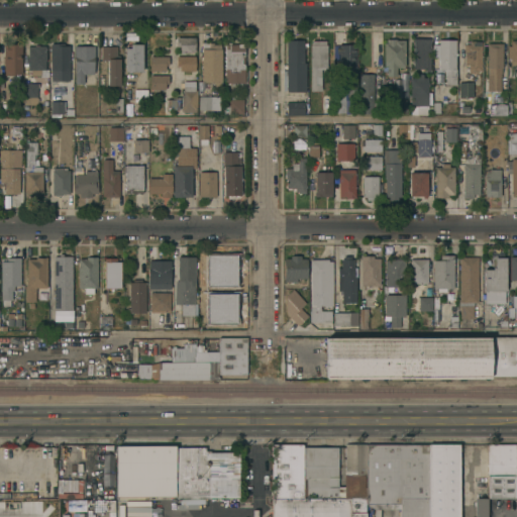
[(195,36),(195,52),(180,52),(180,45),(176,45),(177,36),(195,36)]
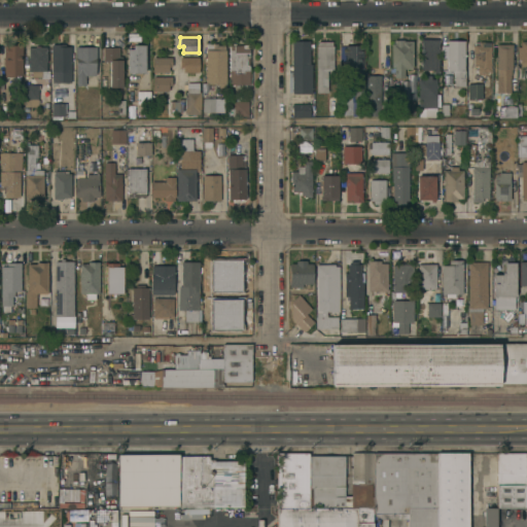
[(421,38),(438,39),(438,73),(433,73),(433,70),(421,70),(421,38)]
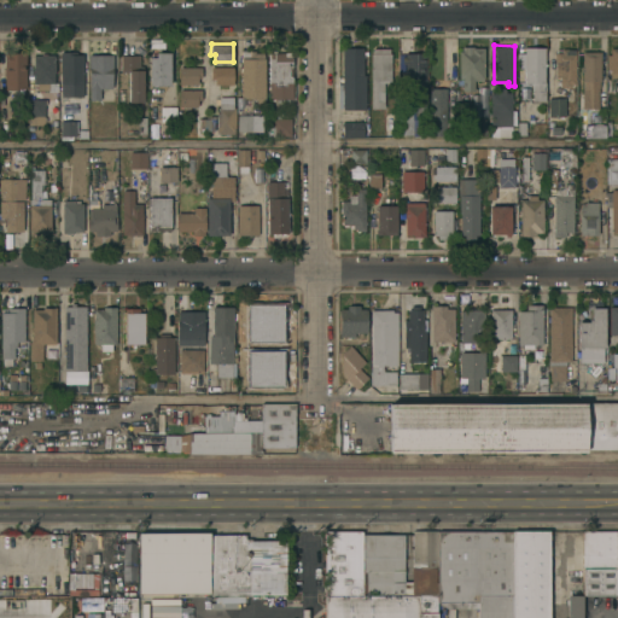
[(484,80),(473,80),(473,91),(459,91),(459,50),(461,50),(461,46),(473,46),(473,47),(484,47),(484,80)]
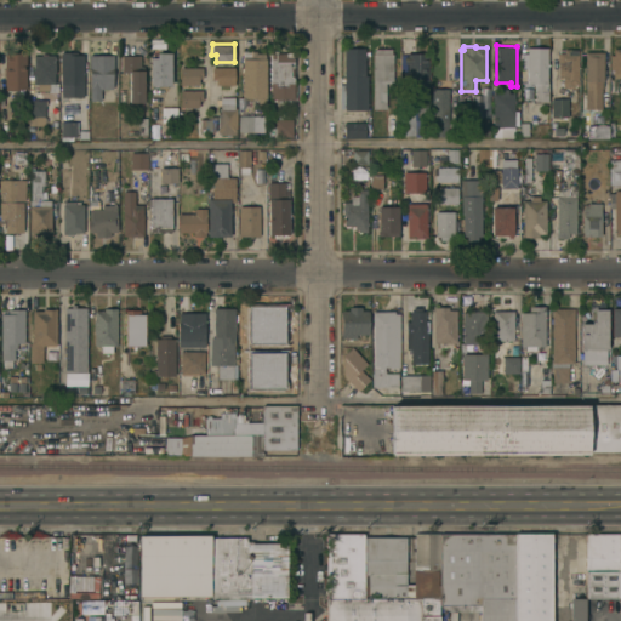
[(345,47),(365,47),(365,75),(366,75),(366,109),(340,109),(340,78),(345,78),(345,47)]
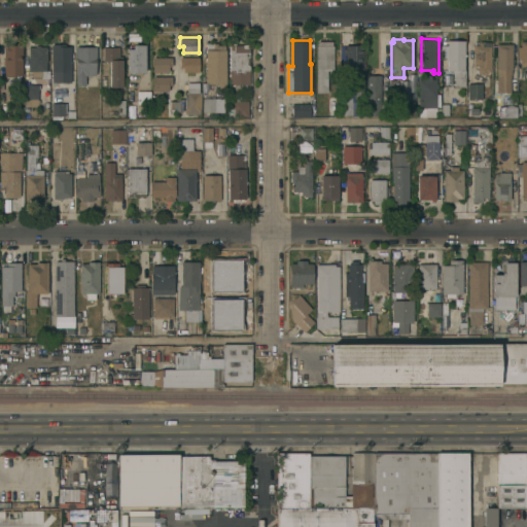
[(465,85),(454,85),(454,70),(447,70),(447,54),(441,54),(441,40),(447,40),(464,40),(465,85)]
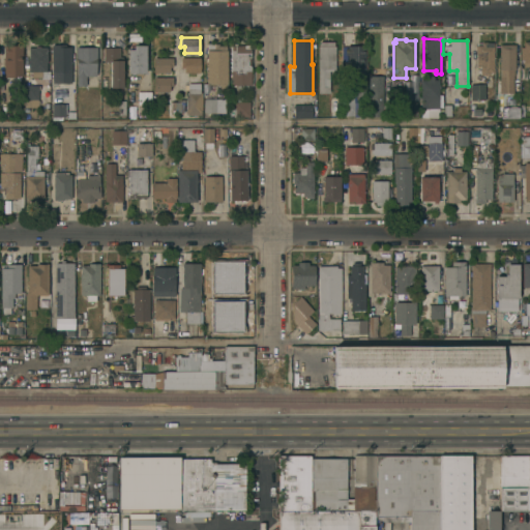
[(529,40),(529,67),(524,67),(524,59),(520,59),(520,47),(524,47),(524,40),(529,40)]
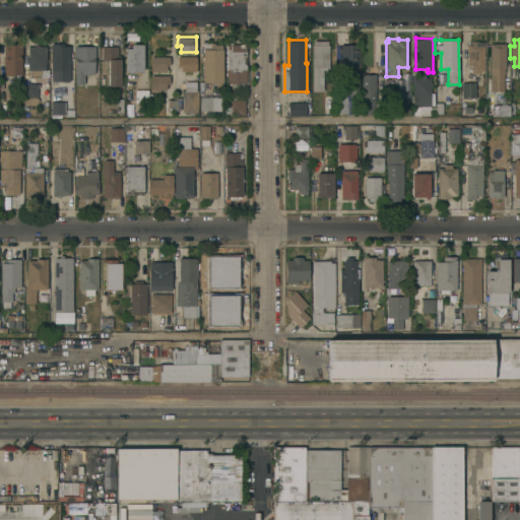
[(312,45),(313,45),(313,41),(327,41),(327,45),(329,45),(329,69),(323,69),(323,91),(312,91),(312,45)]
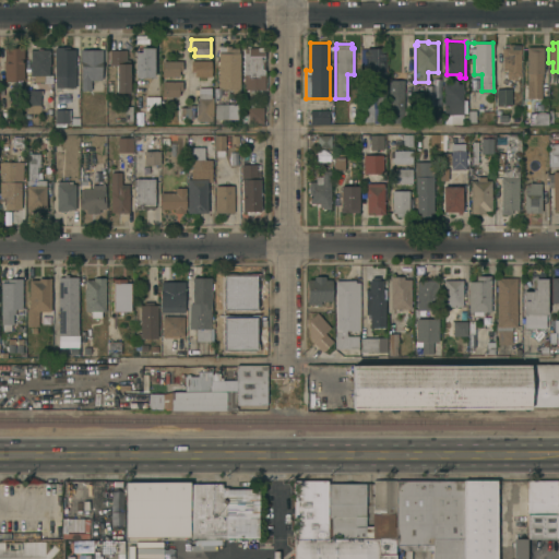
[(502,47),(508,47),(508,44),(513,44),(521,44),(520,76),(516,76),(516,79),(506,79),(506,69),(502,69),(502,47)]
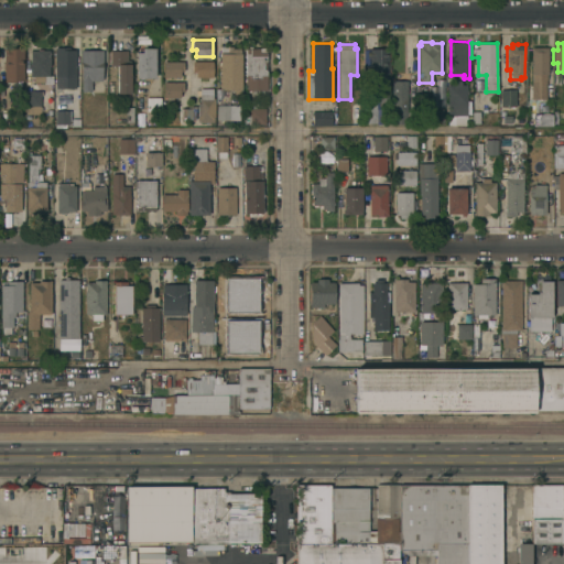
[(220,45),(232,45),(232,47),(240,47),(240,53),(241,53),(241,94),(234,94),(234,89),(219,89),(220,45)]
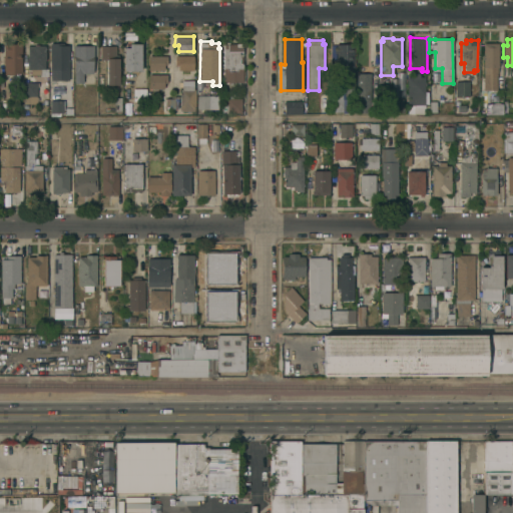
[(50,79),(50,42),(63,42),(63,44),(69,44),(69,79),(50,79)]
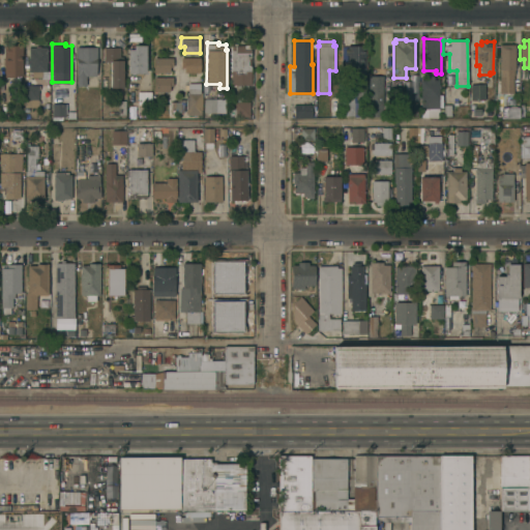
[(499,43),(514,43),(514,69),(514,75),(513,75),(513,80),(512,80),(512,92),(499,92),(499,43)]
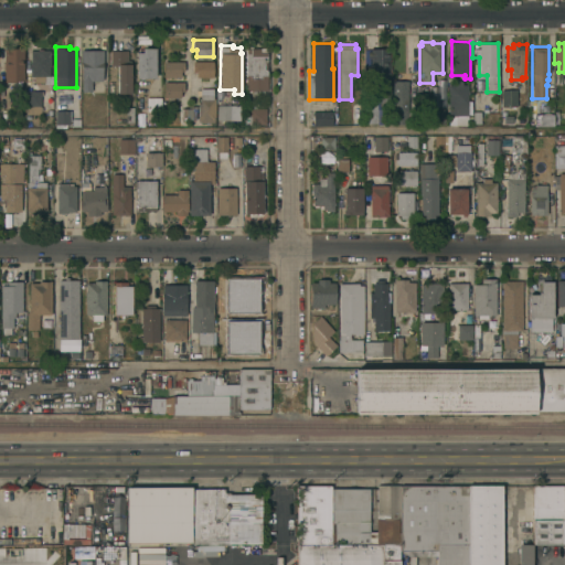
[(23,82),(3,82),(4,48),(23,48),(23,82)]
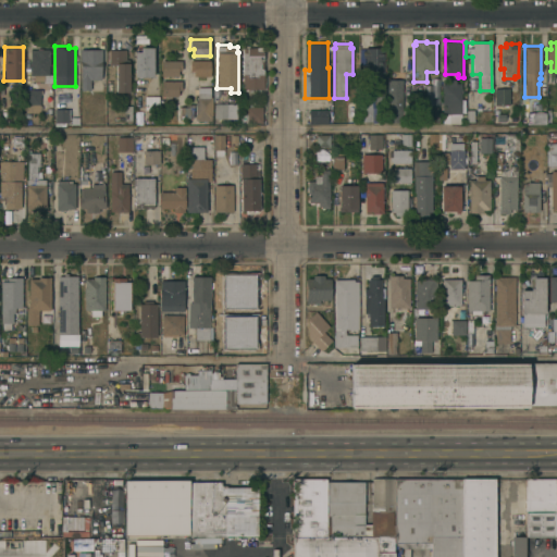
[(134,51),(140,51),(140,47),(152,47),(153,77),(135,77),(134,51)]
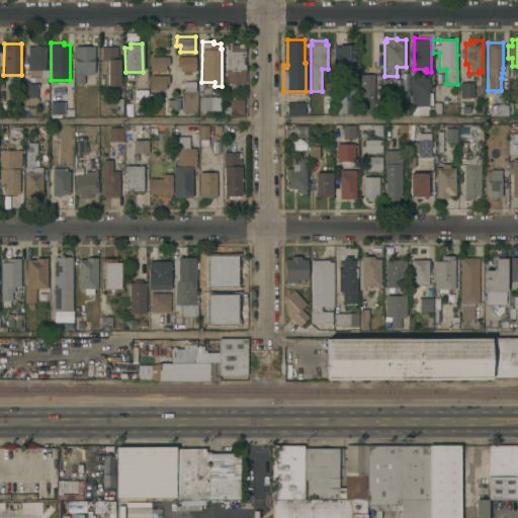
[(226,44),(244,44),(244,53),(245,53),(245,83),(242,83),(242,84),(236,84),(236,83),(225,82),(226,44)]
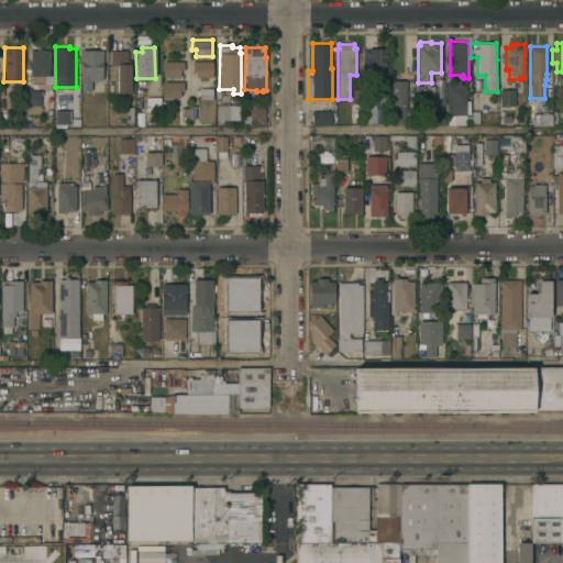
[(31,50),(36,50),(36,48),(50,50),(48,75),(52,75),(52,84),(44,83),(44,81),(33,81),(33,76),(31,76),(31,50)]
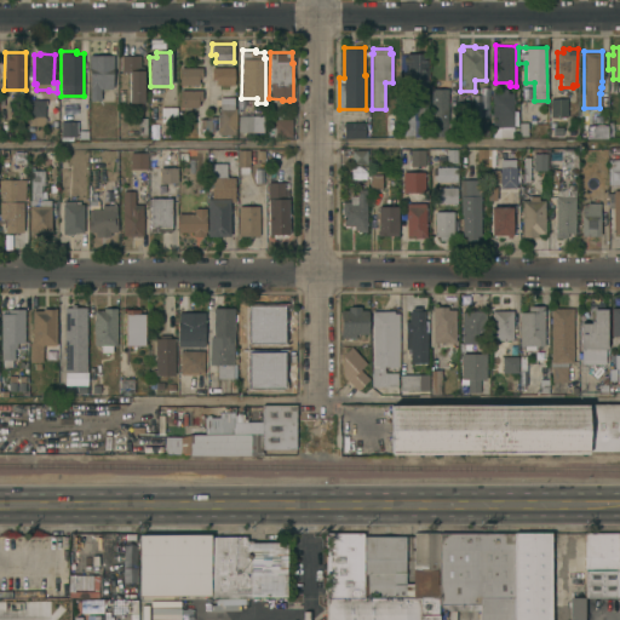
[(426,89),(428,89),(428,119),(417,119),(417,108),(406,108),(406,76),(401,76),(402,53),(426,53),(426,89)]
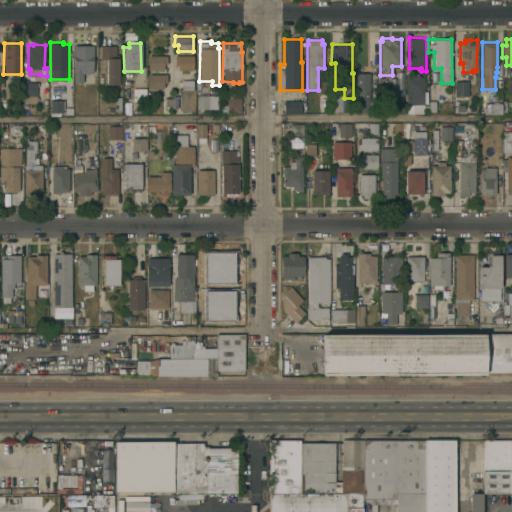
[(73,45),(93,45),(93,72),(83,72),(83,82),(74,82),(73,45)]
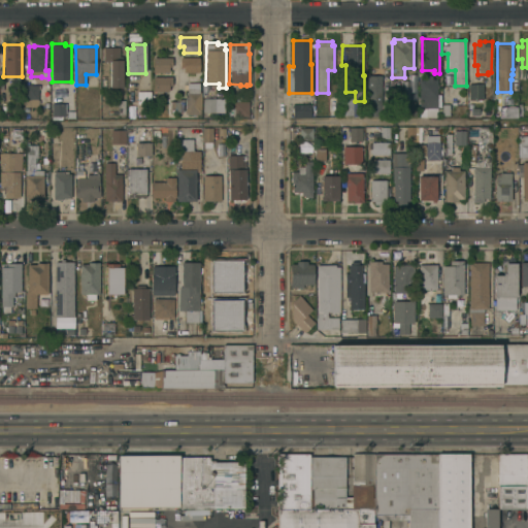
[(110,61),(103,61),(103,46),(120,46),(120,59),(123,59),(122,87),(110,87),(110,61)]
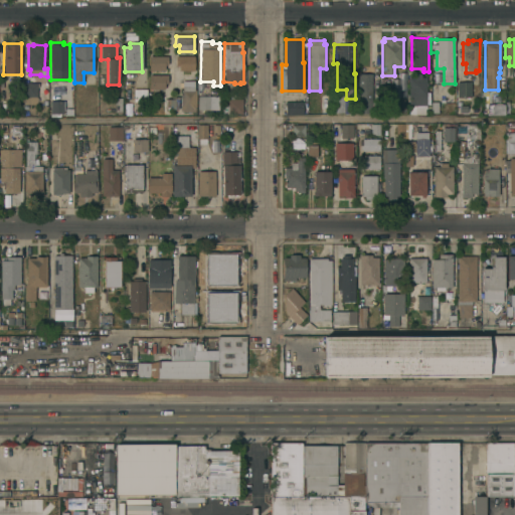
[(165,55),(166,69),(149,70),(149,55),(165,55)]
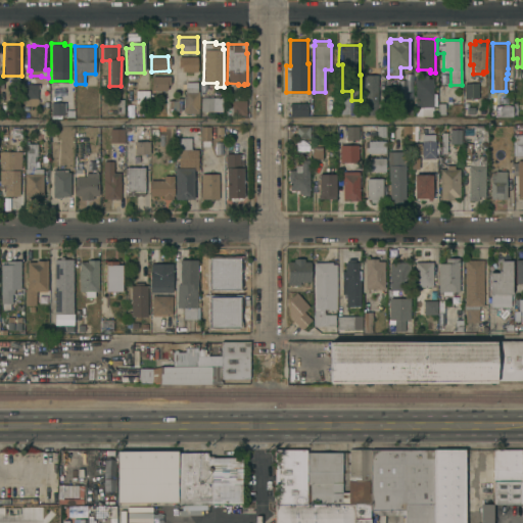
[(197,56),(197,70),(182,70),(182,65),(179,65),(179,56),(197,56)]
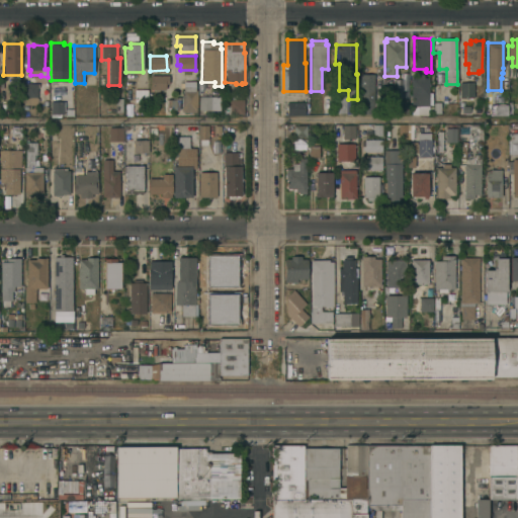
[(429,112),(429,114),(418,114),(418,105),(411,105),(411,78),(417,78),(417,74),(424,73),(424,77),(429,77),(429,93),(431,93),(431,104),(429,104),(429,106),(433,106),(433,112),(429,112)]
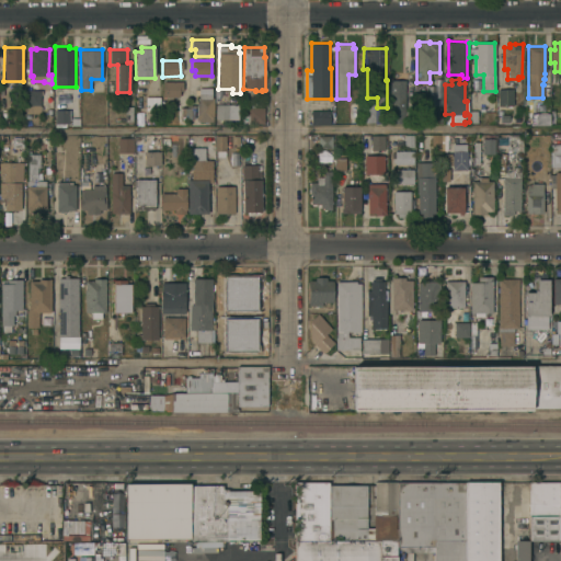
[(183,81),(183,90),(180,90),(180,96),(162,96),(162,80),(183,81)]
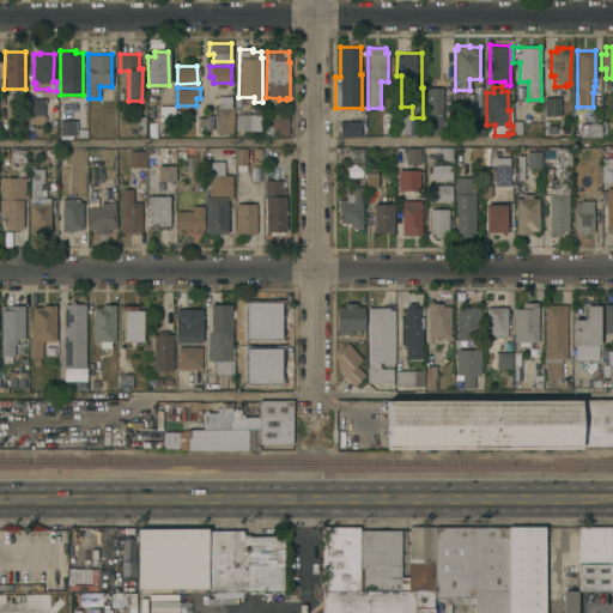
[(442,134),(425,134),(426,87),(443,87),(442,134)]
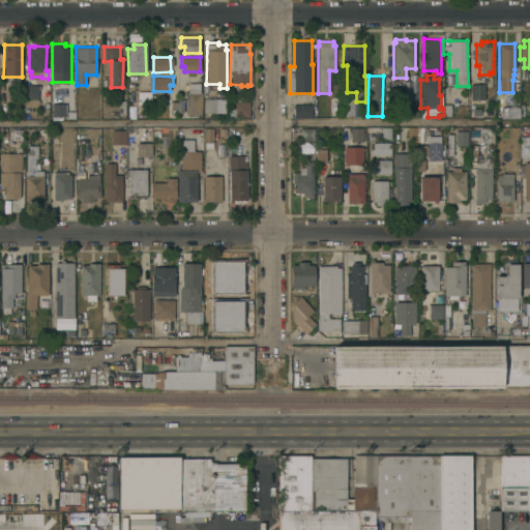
[(416,101),(417,82),(404,81),(403,100),(416,101)]
